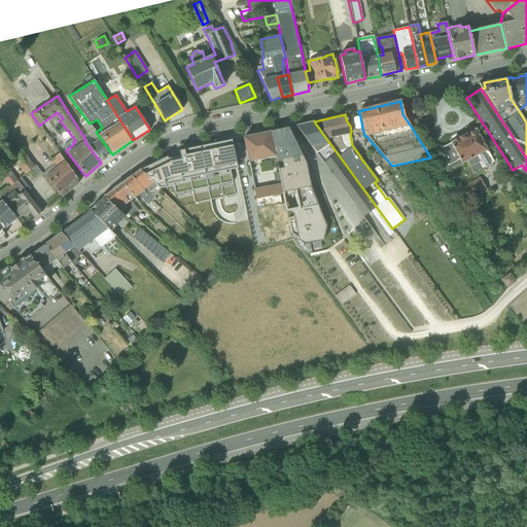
[(362,128),(360,116),(352,118),(355,130),(362,128)]
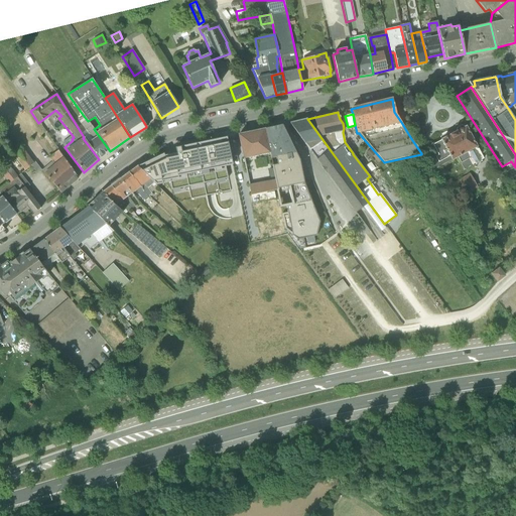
[(84,116),(78,120),(85,130),(82,133),(85,137),(84,137),(83,138),(98,157),(99,157),(101,157),(104,155),(104,153),(109,150),(94,129),(88,121),(84,116)]
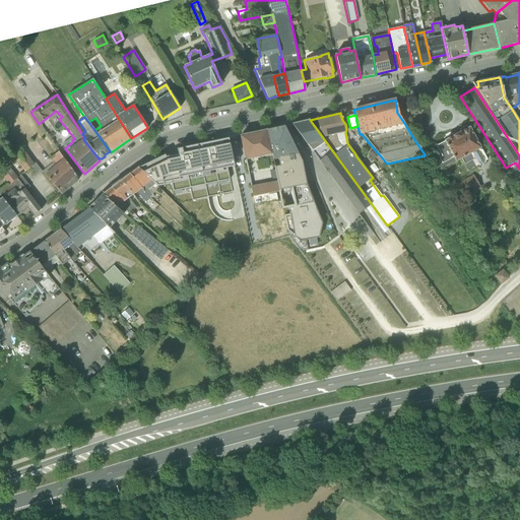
[(310,120),(293,125),(358,214),(371,204),(310,120)]
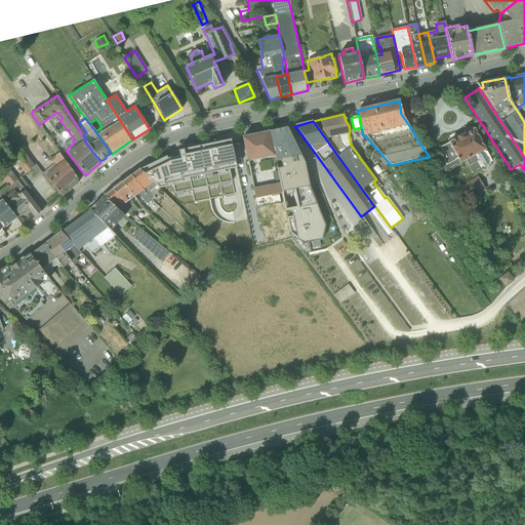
[(269,132),(274,156),(279,184),(281,194),(286,218),(289,231),(290,236),(298,244),(322,240),(323,237),(325,226),(320,213),(310,188),(310,187),(305,163),(294,143),(292,138),(287,128),(269,132)]
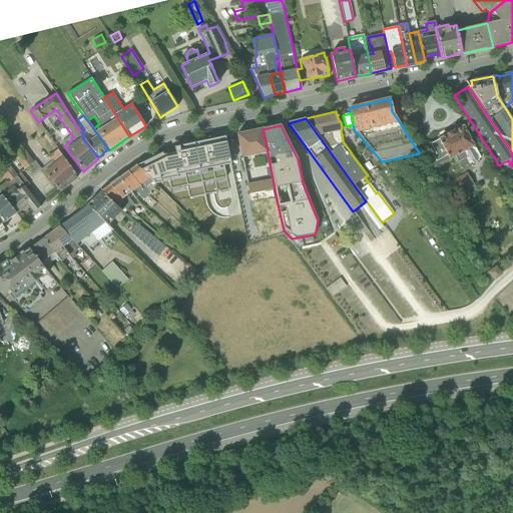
[(474,146),(463,125),(461,126),(458,125),(454,127),(453,130),(448,133),(443,131),(438,134),(437,138),(438,139),(430,144),(434,151),(431,153),(432,154),(424,158),(431,169),(455,157),(460,166),(466,166),(471,163),(472,164),(478,161),(478,160),(478,159),(480,157),(474,146)]
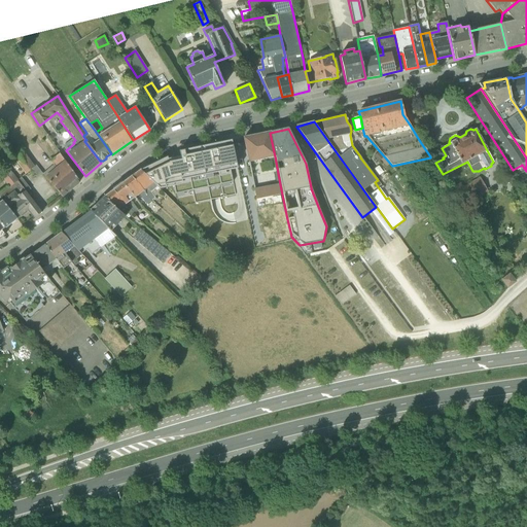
[(275,156),(270,133),(243,138),(252,180),(254,180),(254,179),(256,178),(256,174),(262,173),(259,161),(275,156)]
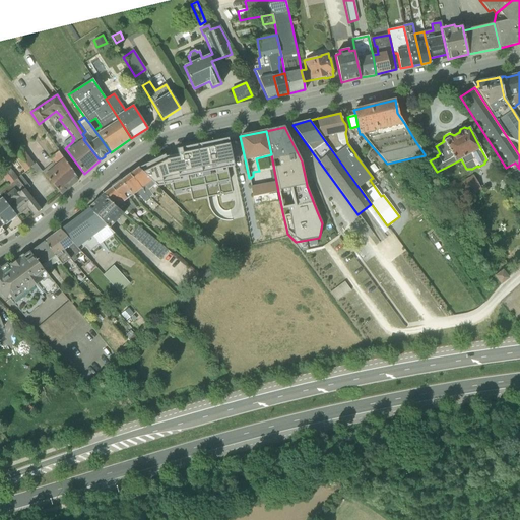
[(160,189),(167,196),(235,170),(229,138),(177,149),(178,157),(167,160),(165,155),(138,169),(151,180),(160,189)]
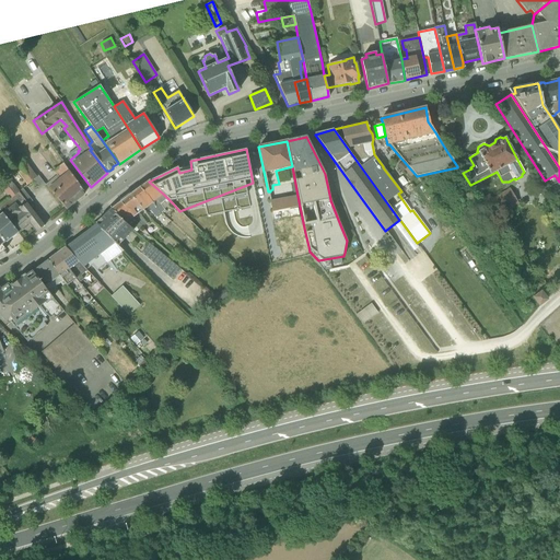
[(22,158),(12,165),(26,185),(33,179),(36,177),(22,158)]
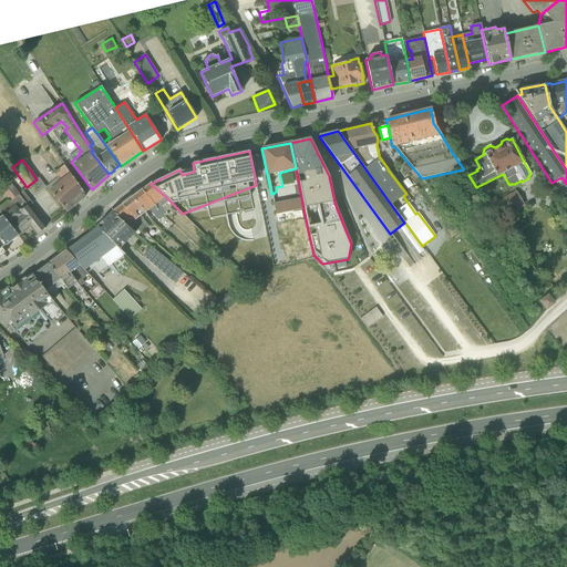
[(57,178),(47,187),(66,212),(85,196),(63,166),(53,173),(57,178)]
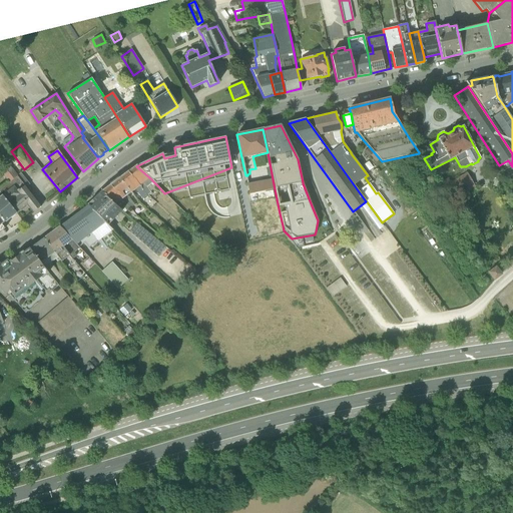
[(36,172),(40,168),(35,161),(33,162),(30,164),(36,172)]
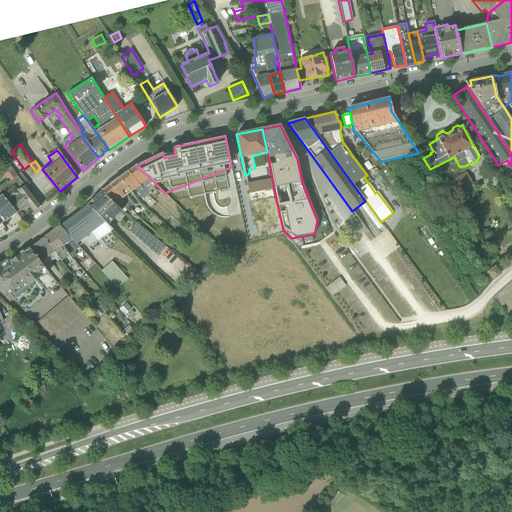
[(17,175),(6,162),(0,166),(0,171),(8,182),(17,175)]
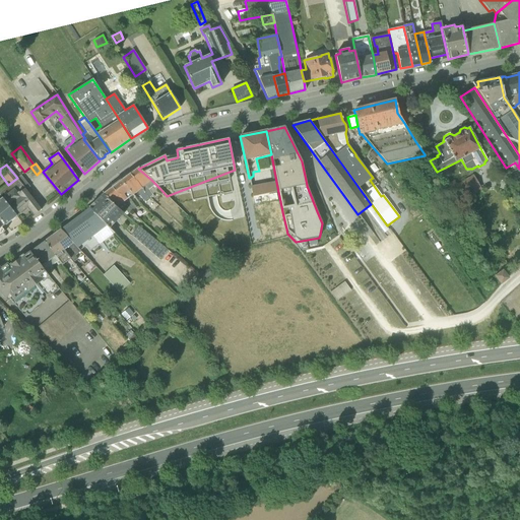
[(138,169),(129,175),(148,198),(152,195),(152,194),(154,192),(156,193),(160,189),(151,180),(138,169)]
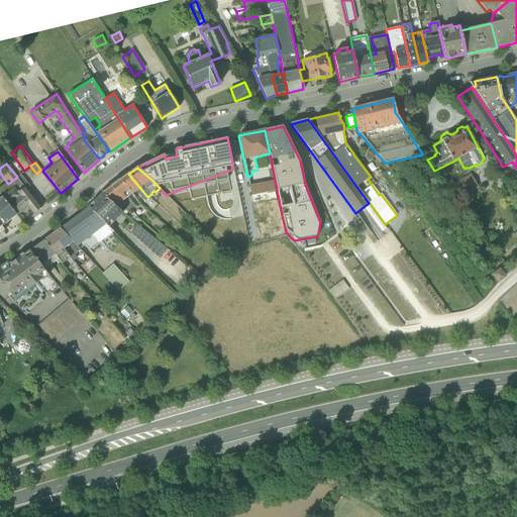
[(128,174),(120,180),(132,194),(136,191),(143,201),(147,197),(128,174)]
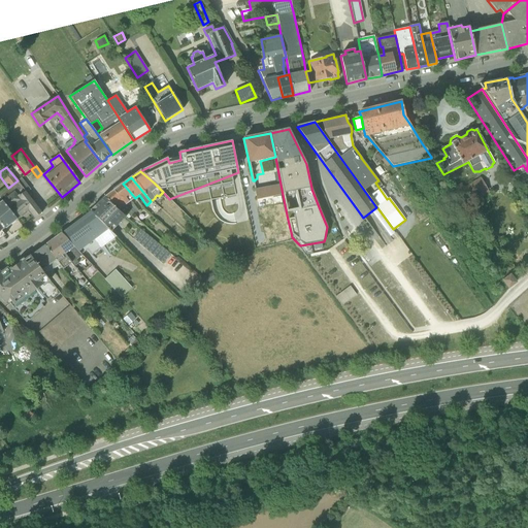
[(465,207),(489,193),(480,177),(463,188),(461,184),(455,188),(454,188),(465,207)]
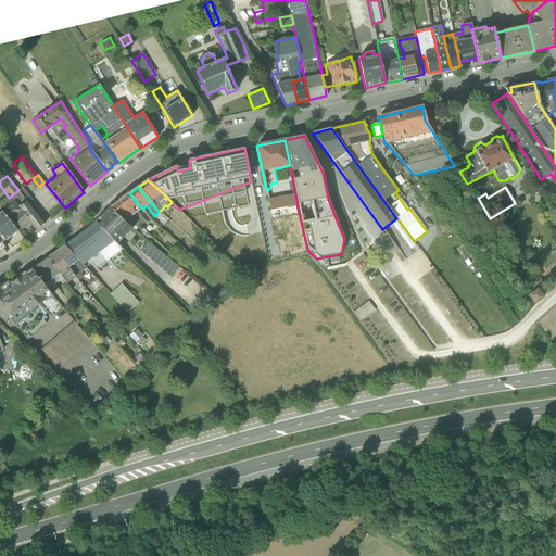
[(36,230),(43,224),(27,203),(32,200),(22,188),(19,190),(9,198),(0,204),(0,207),(2,211),(17,230),(29,222),(36,230)]
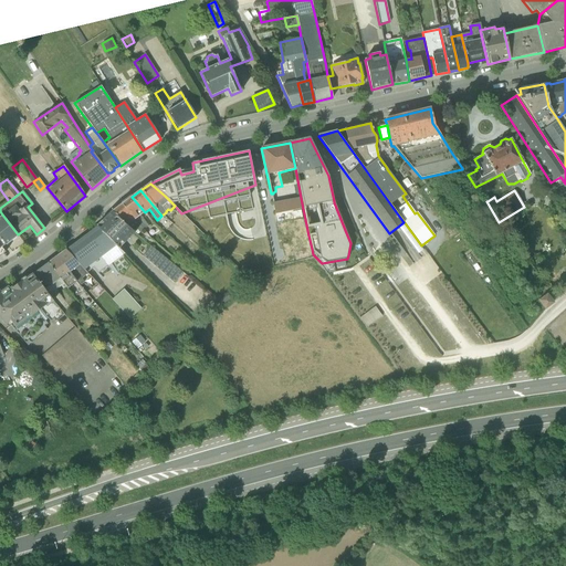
[(132,197),(122,205),(134,220),(135,219),(143,230),(148,227),(140,216),(145,212),(132,197)]
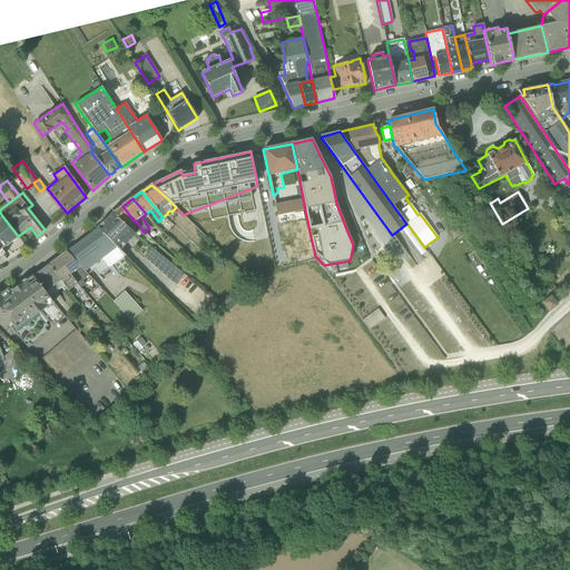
[(305,210),(303,199),(274,205),(276,216),(301,210),(305,210)]
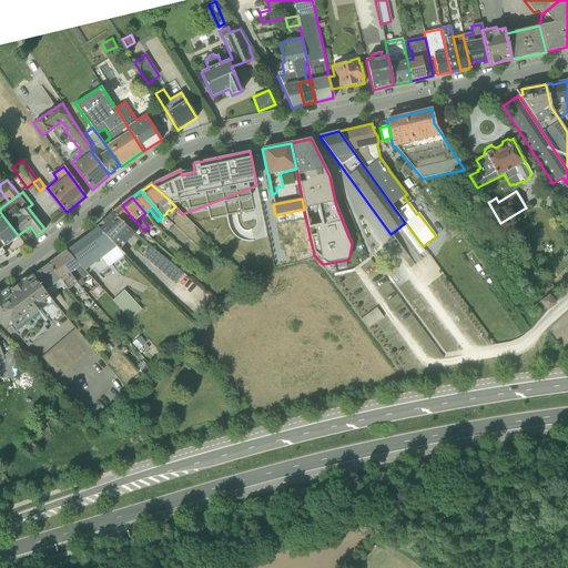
[(122,205),(112,213),(137,236),(143,231),(135,220),(134,221),(122,205)]
